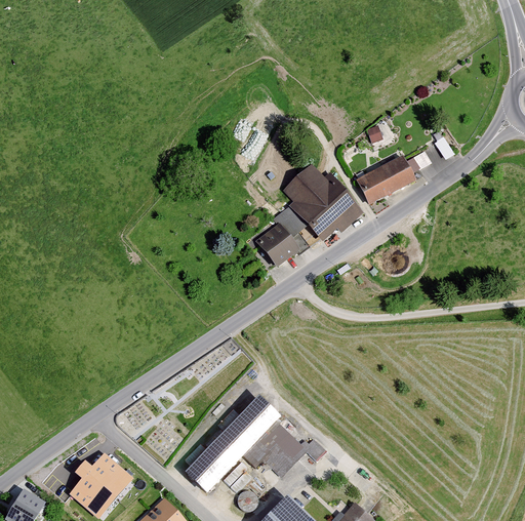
[(367,123),(372,136),(384,132),(378,119),(367,123)]
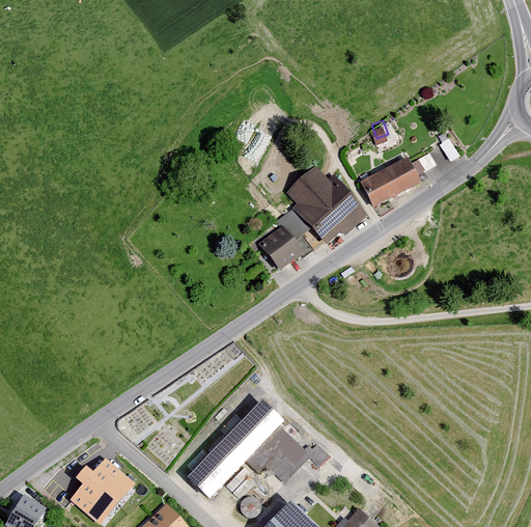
[(449,133),(440,138),(451,156),(459,150),(449,133)]
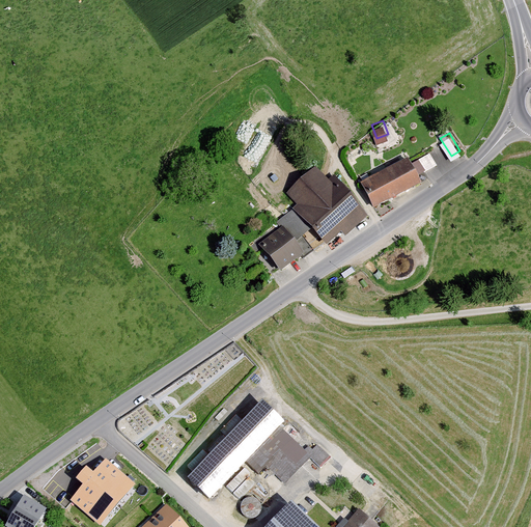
[(417,170),(438,159),(430,146),(410,158),(417,170)]
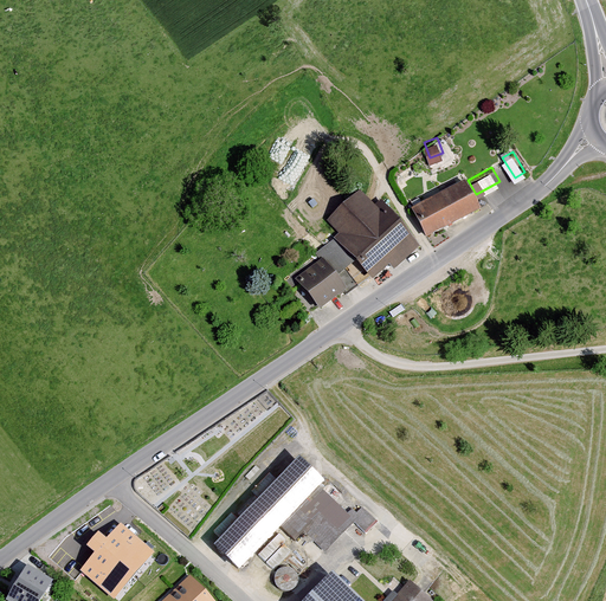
[(466,179),(412,206),(427,234),(481,207),(466,179)]
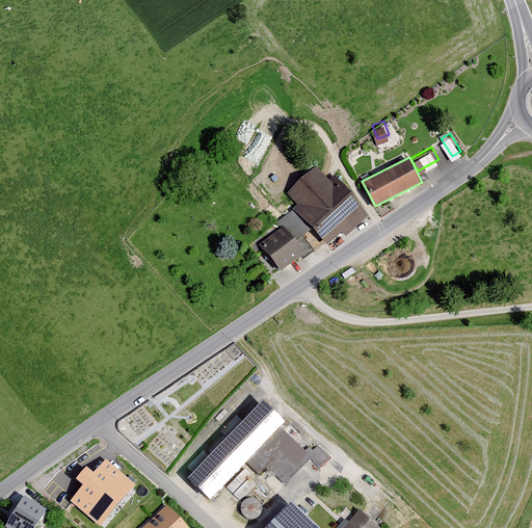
[(298,203),(293,207),(327,243),(342,230),(347,235),(371,213),(336,175),(331,179),(318,164),(288,191),(298,203)]
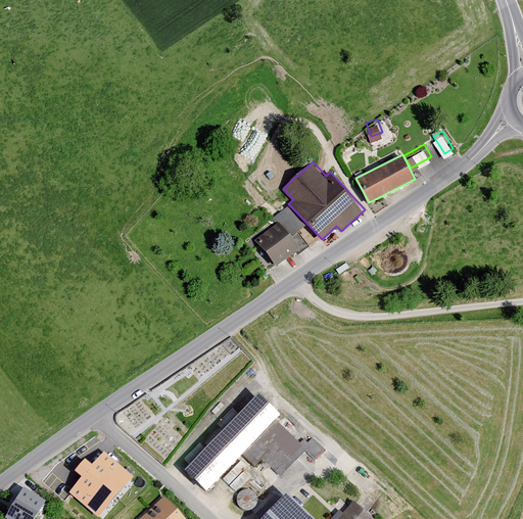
[(280,221),(255,238),(275,266),(299,248),(280,221)]
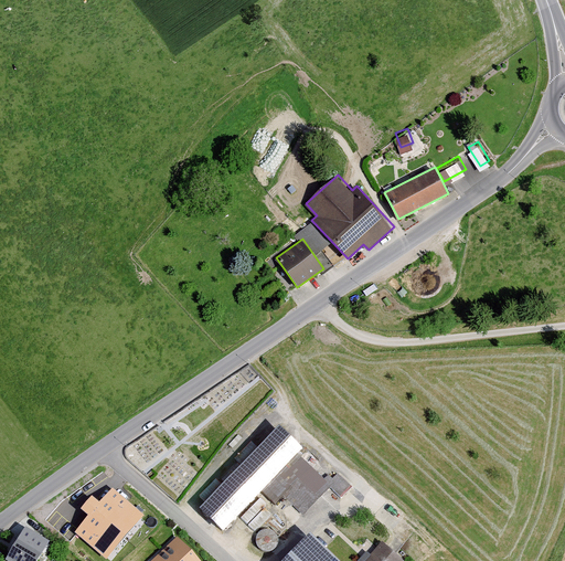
[(304,448),(278,424),(199,507),(222,529),(260,488),(276,503),(288,490),(307,509),(330,486),(340,496),(352,484),(338,470),(332,476),(329,474),(324,478),(298,453),(304,448)]
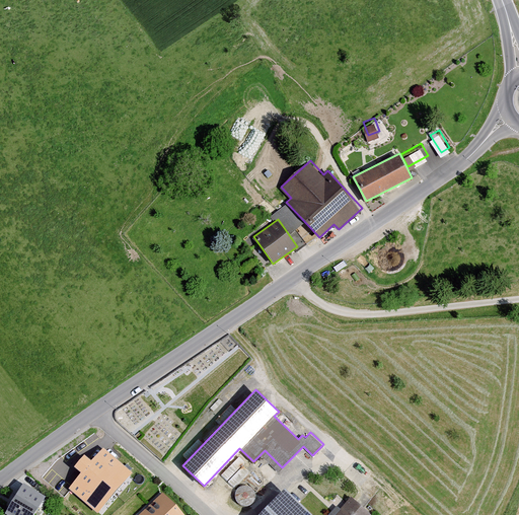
[(91,456),(84,450),(74,463),(82,469),(69,485),(98,510),(133,468),(103,443),(91,456)]
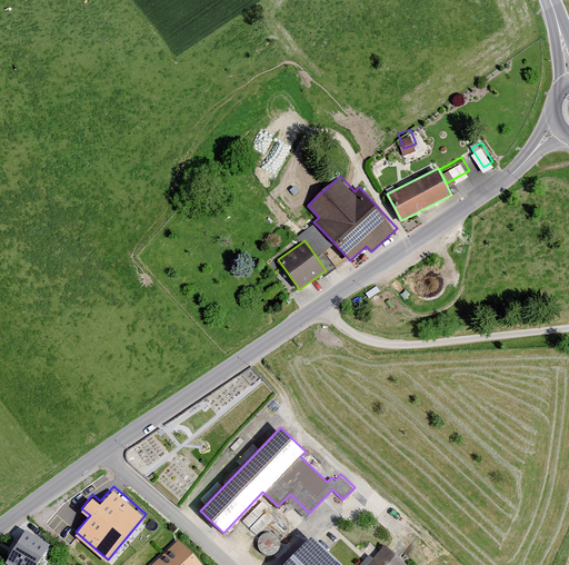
[(36,564),(49,544),(23,529),(5,563),(8,564),(36,564)]
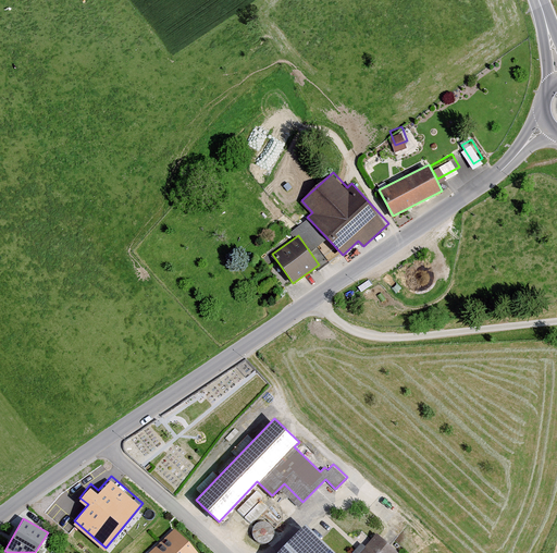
[(334,552),(306,524),(276,552),(334,552)]
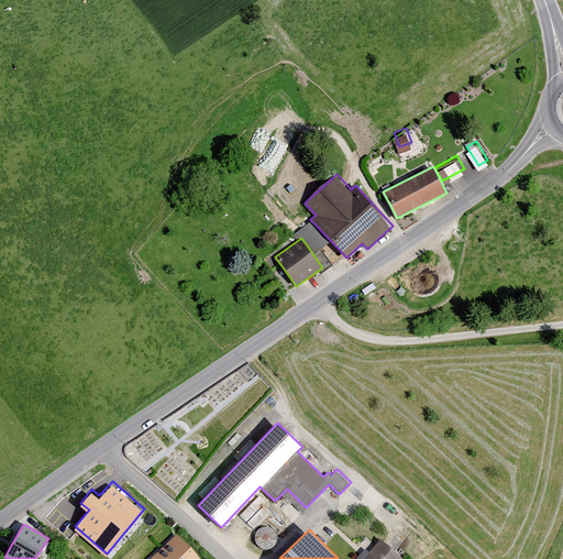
[(201,558),(177,533),(150,558),(201,558)]
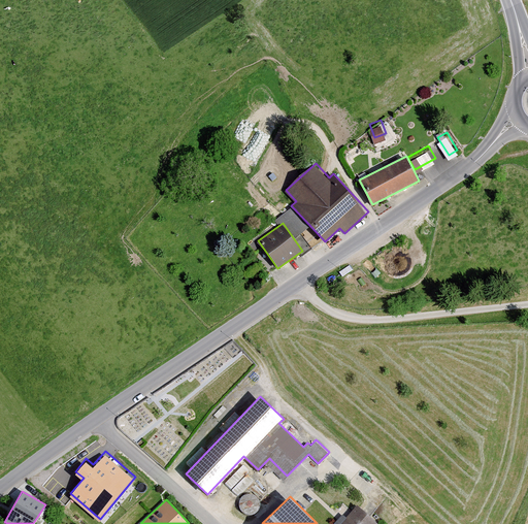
[(377,523),(357,504),(337,523),(377,523)]
